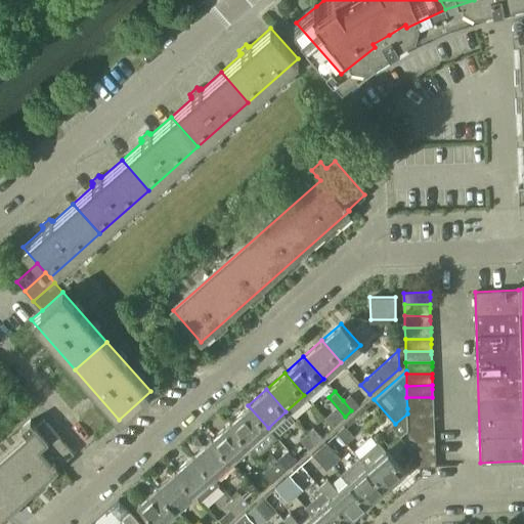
[(358,404),(349,394),(343,400),(351,410),(358,404)]
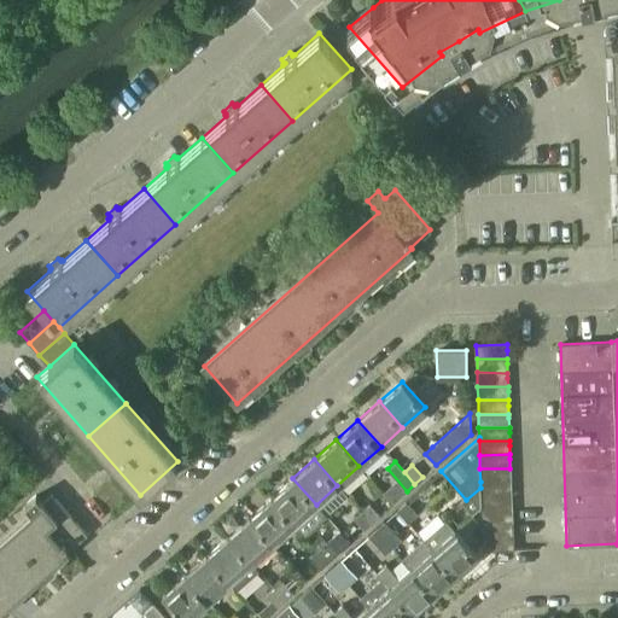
[(511,482),(511,472),(509,468),(479,468),(481,482),(511,482)]
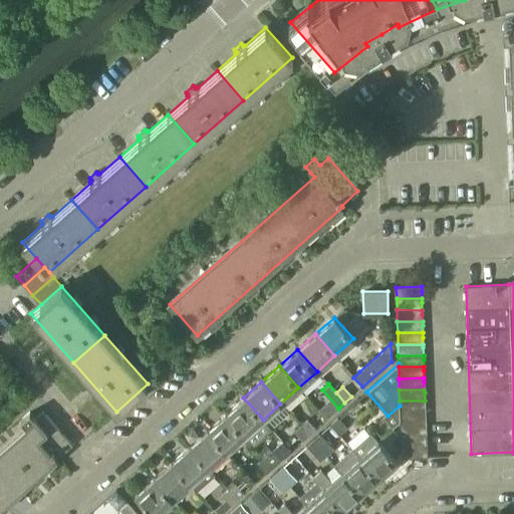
[(243,398),(225,414),(244,436),(252,444),(270,428),(263,420),(243,398)]
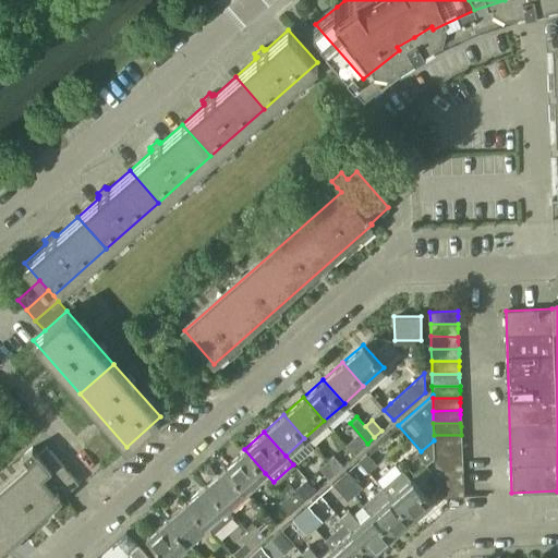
[(461,447),(461,439),(461,435),(434,435),(434,440),(434,448),(461,447)]
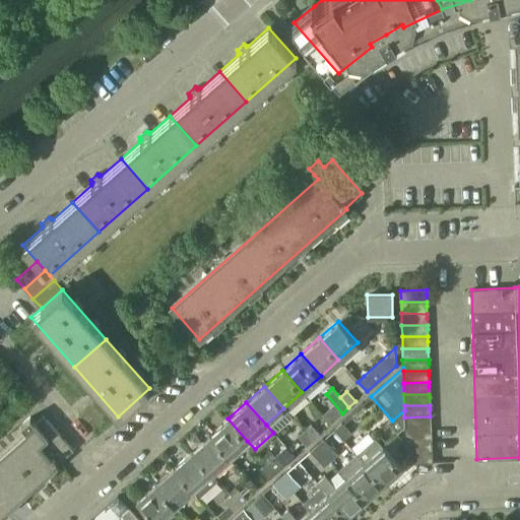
[(0,514),(57,464),(56,463),(72,449),(43,415),(36,421),(35,421),(29,415),(20,424),(25,430),(29,435),(0,460),(0,514)]
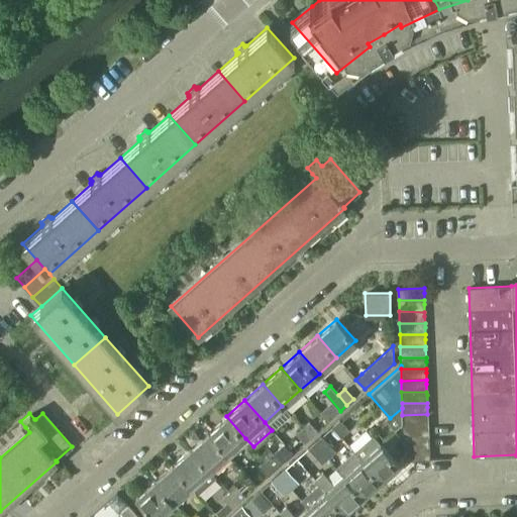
[(427,426),(427,418),(427,414),(402,415),(402,426),(427,426)]
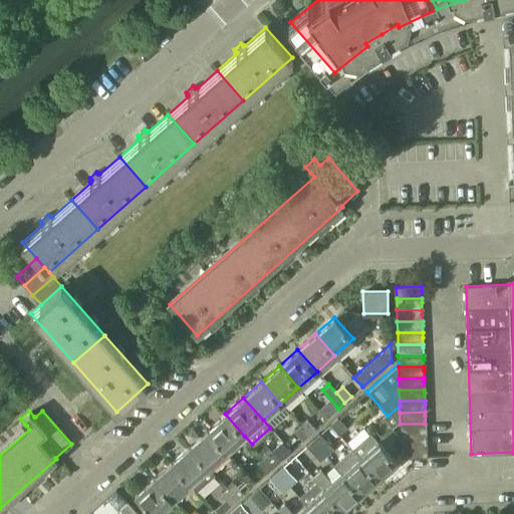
[(244,436),(225,414),(207,430),(226,452),(244,436)]
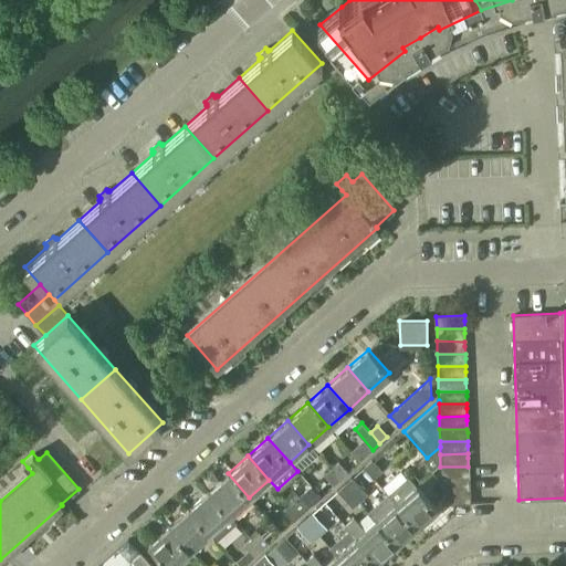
[(381,470),(371,460),(364,467),(374,478),(381,470)]
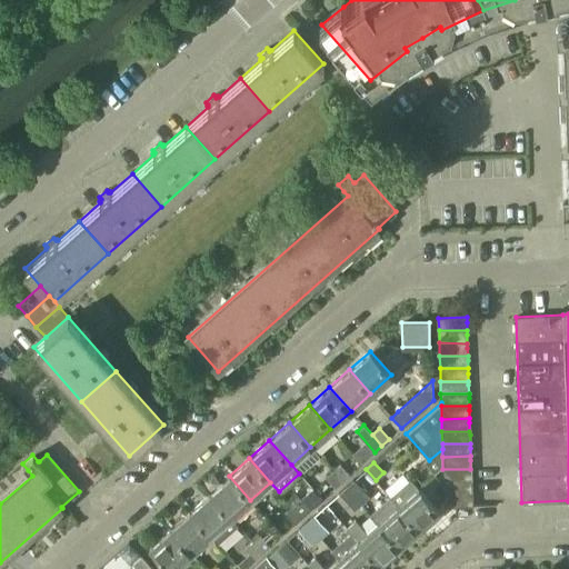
[(349,475),(339,463),(331,471),(341,481),(349,475)]
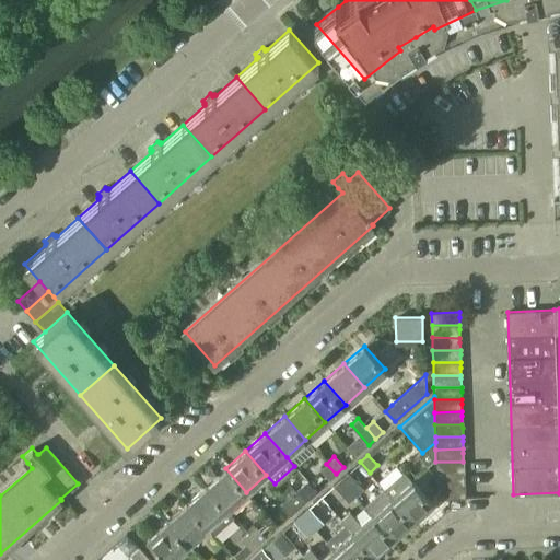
[(464,474),(464,465),(463,462),(435,462),(436,475),(464,474)]
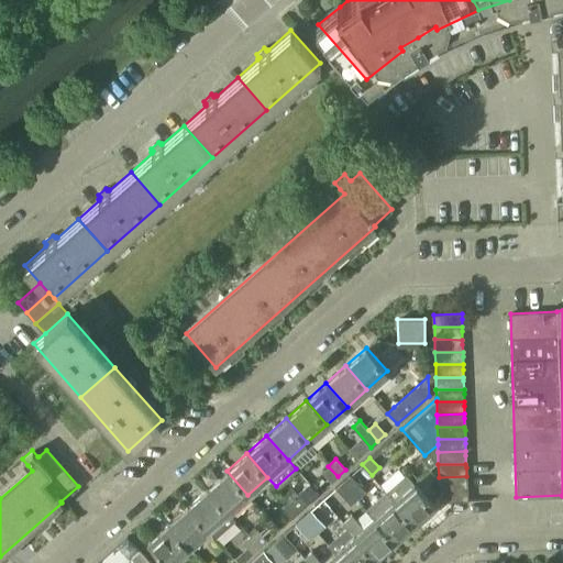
[(338,476),(328,466),(321,472),(331,482),(338,476)]
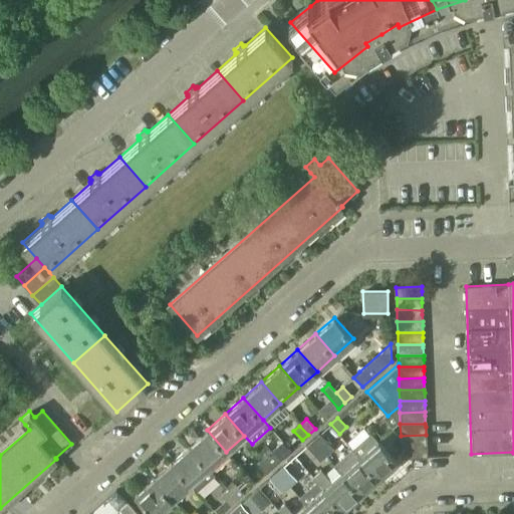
[(226,452),(207,430),(189,446),(209,468),(226,452)]
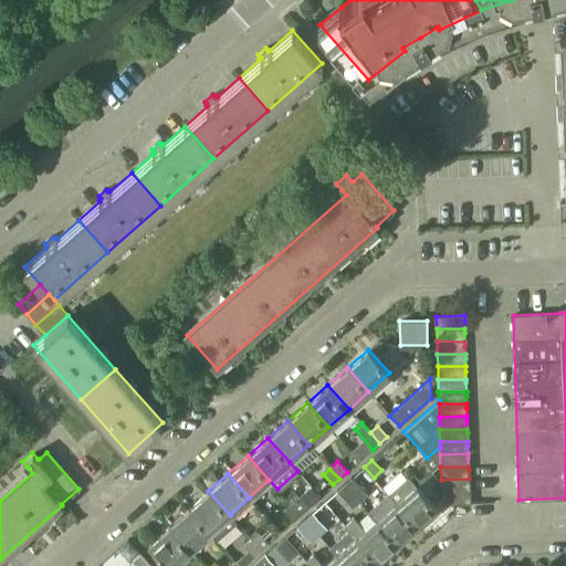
[(437,509),(408,475),(388,493),(395,502),(417,525),(423,520),(429,521),(436,514),(435,510),(437,509)]
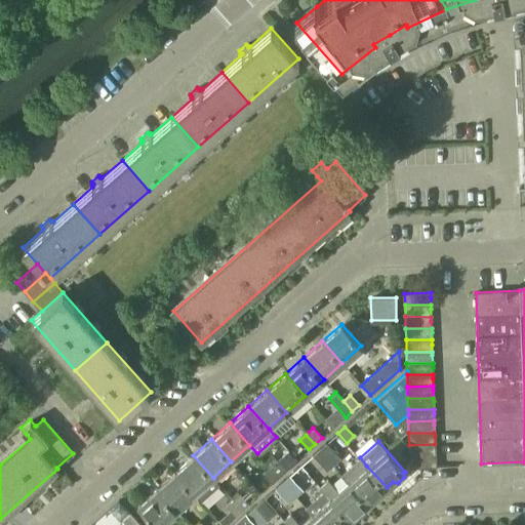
[(339,457),(326,443),(319,449),(332,463),(339,457)]
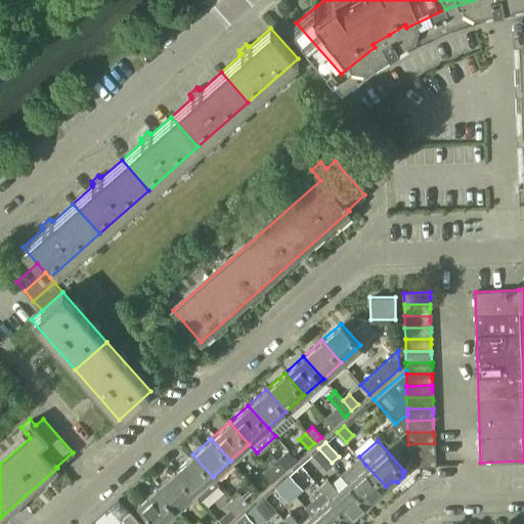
[(434,454),(434,446),(434,443),(408,444),(408,455),(434,454)]
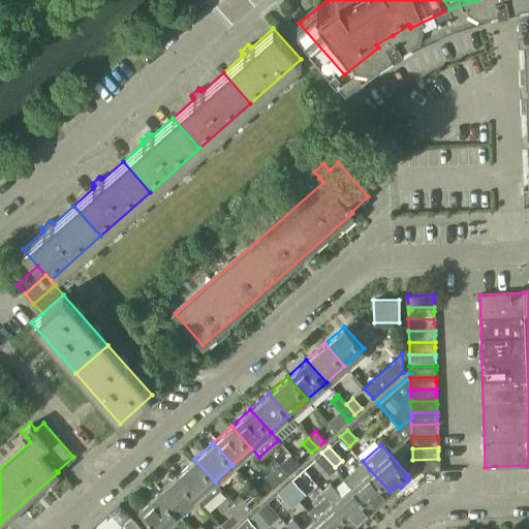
[(335,467),(321,453),(315,458),(329,472),(335,467)]
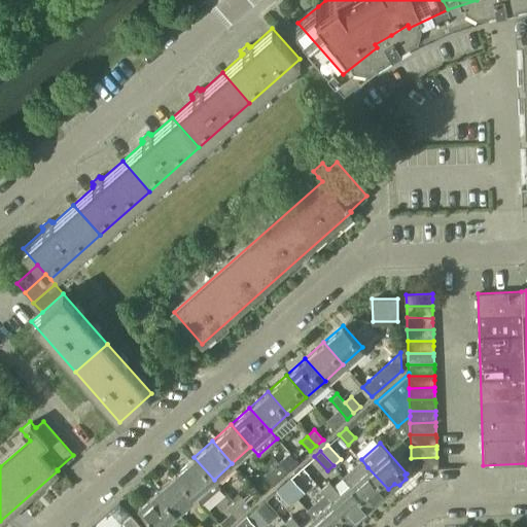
[(272,456),(266,462),(271,468),(270,468),(279,479),(297,462),(289,452),(277,462),(272,456)]
